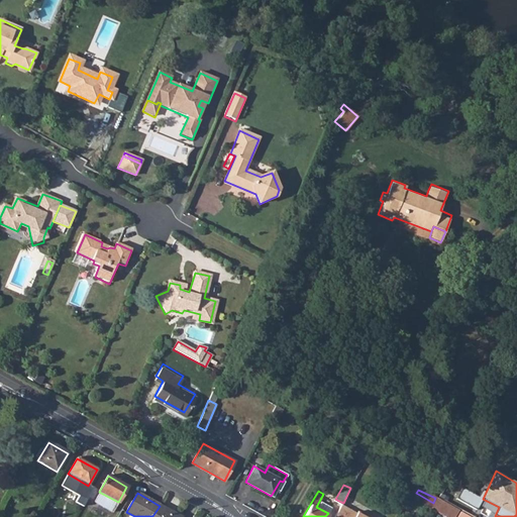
[(433,503),(431,507),(444,514),(443,516),(454,516),(459,509),(437,497),(436,496),(435,498),(433,503)]
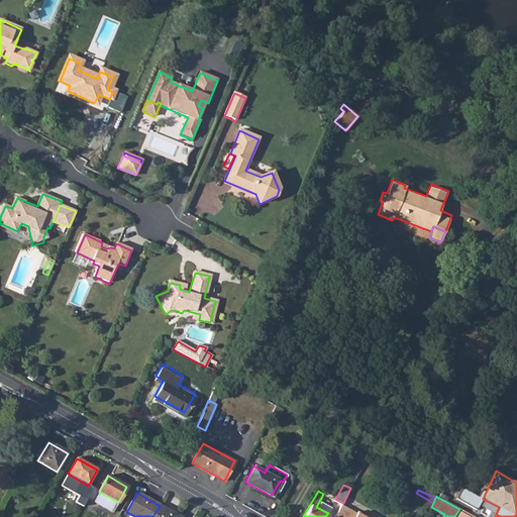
[(342,505),(334,516),(373,516),(356,509),(354,512),(342,505)]
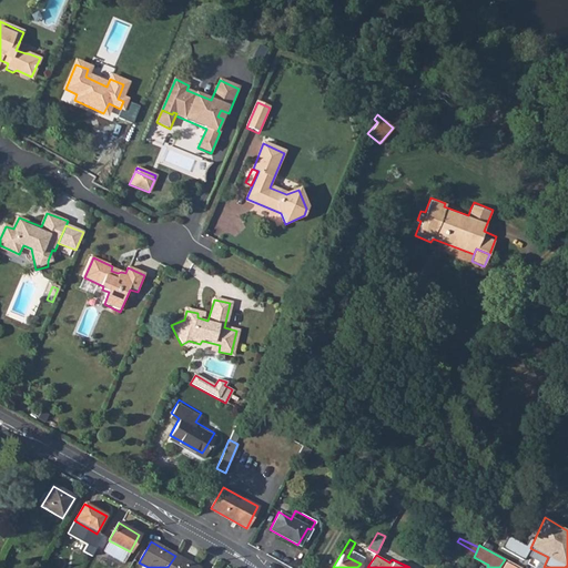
[(168,567),(198,567),(175,556),(168,567)]
